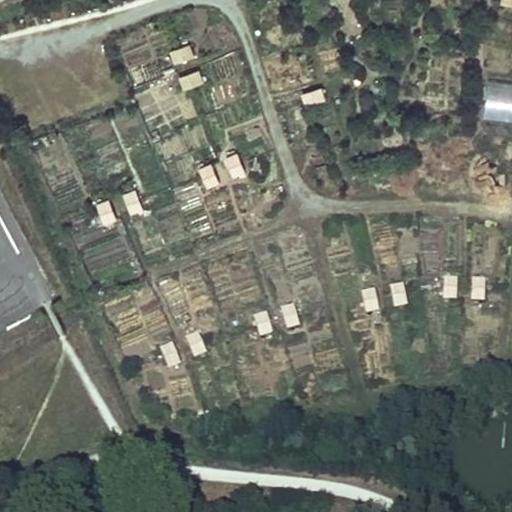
[(177,62),(195,55),(190,43),(172,50),(177,62)]
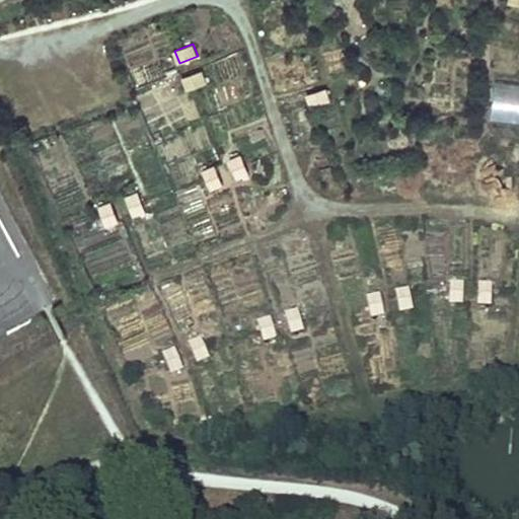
[(189,90),(207,82),(202,69),(182,77),(189,90)]
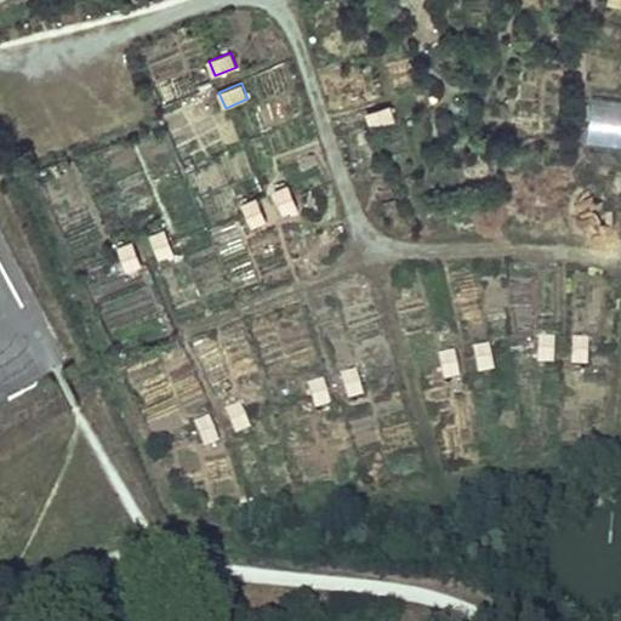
[(620,102),(591,101),(587,147),(620,149),(620,102)]
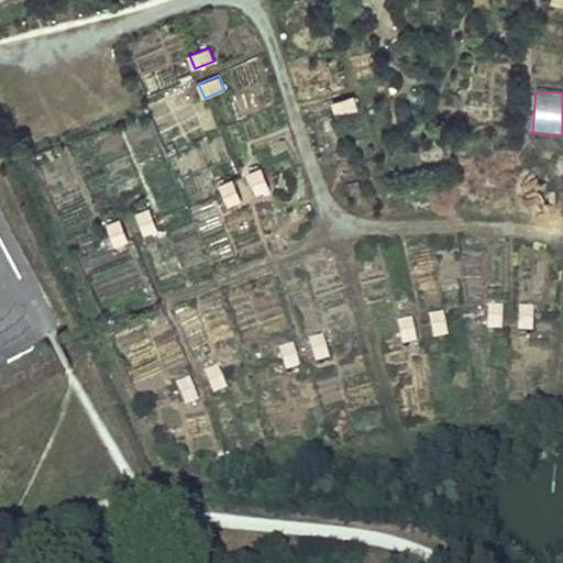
[(151,208),(136,212),(144,233),(158,228),(151,208)]
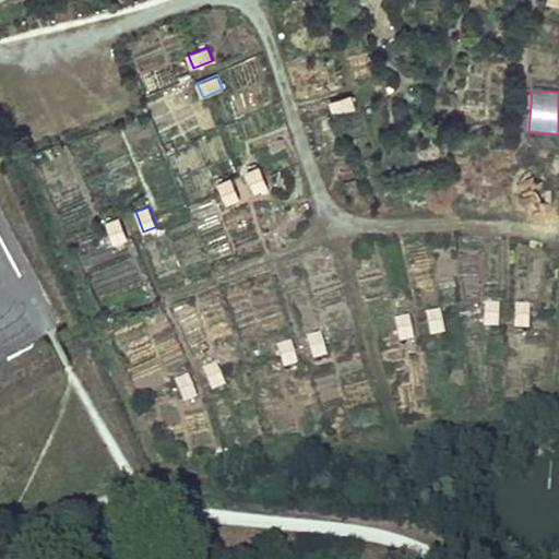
[(113,242),(127,239),(122,218),(107,222),(113,242)]
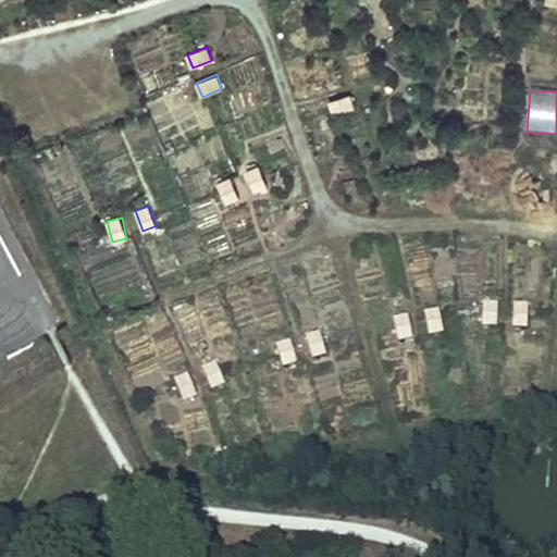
[(482,302),(482,324),(497,324),(497,302),(482,302)]
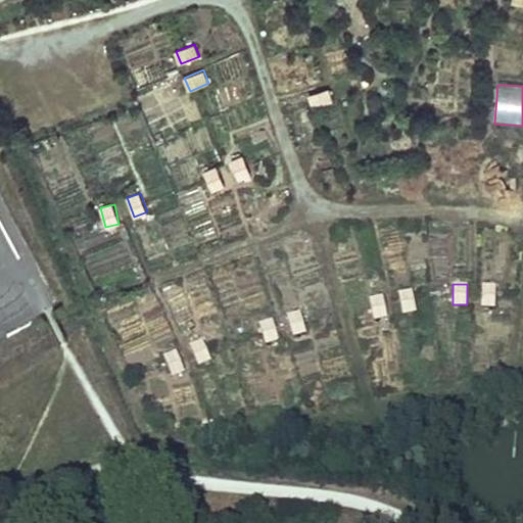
[(401,314),(416,312),(412,288),(398,290),(401,314)]
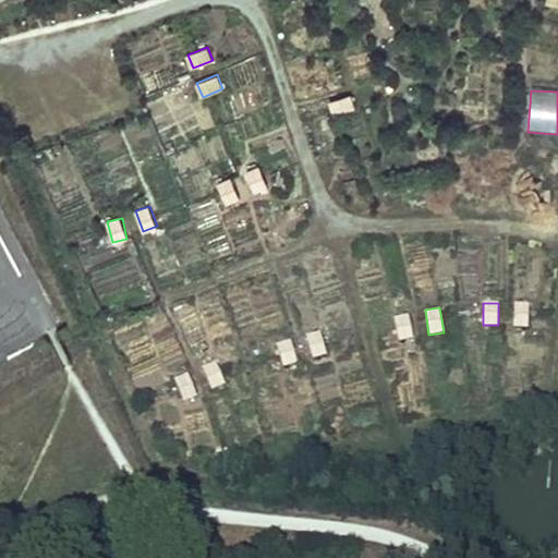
[(399,342),(413,340),(409,315),(395,317),(399,342)]
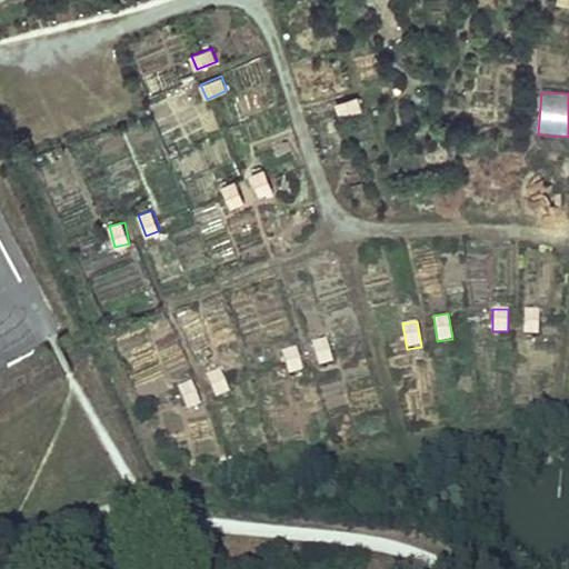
[(317,365),(331,362),(329,339),(315,340),(317,365)]
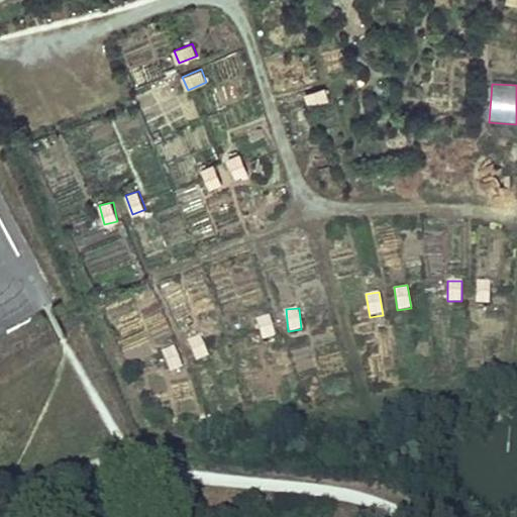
[(263,339),(276,336),(270,314),(256,318),(263,339)]
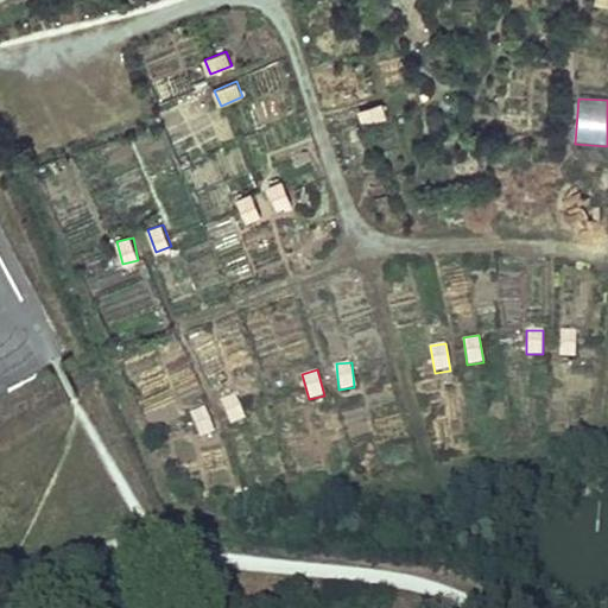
[(222,399),(228,423),(244,419),(238,394),(222,399)]
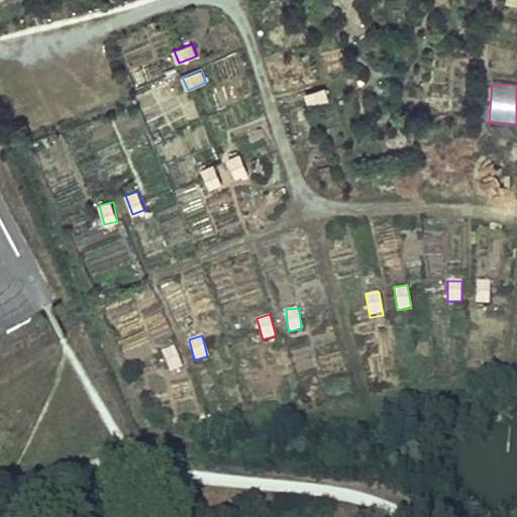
[(161,351),(169,372),(182,367),(175,346),(161,351)]
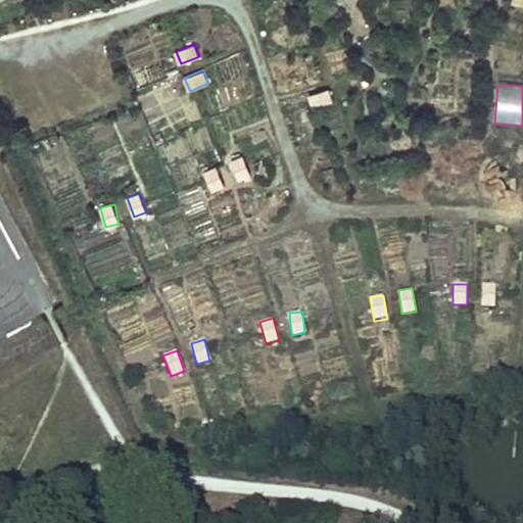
All buildings are outlined.
